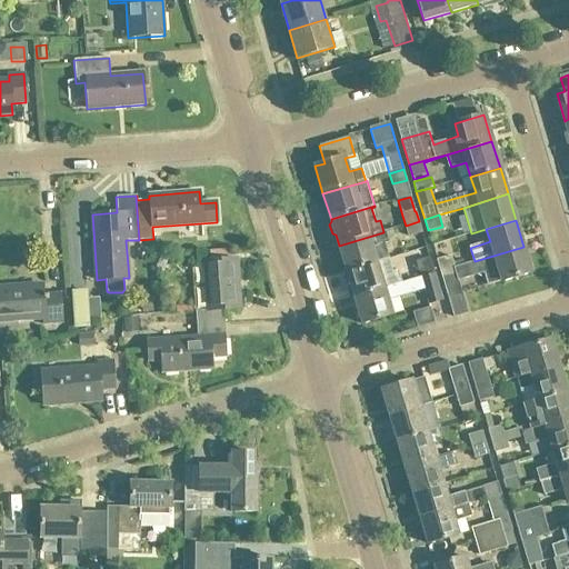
[(419,221),(406,226),(409,237),(422,232),(419,221)]
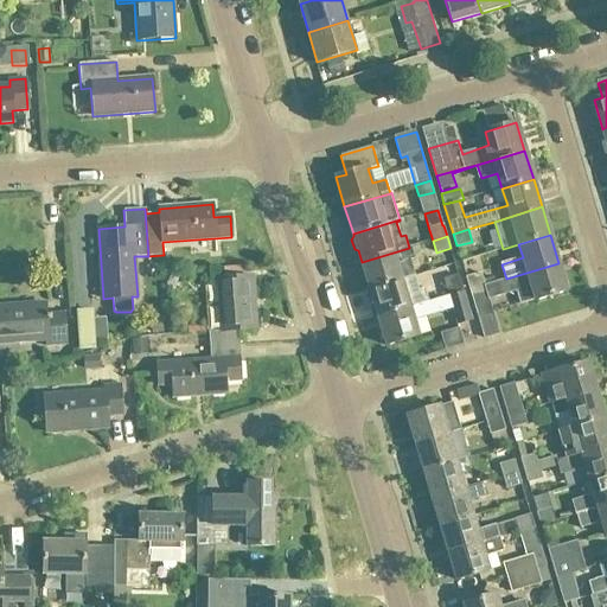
[(411,247),(409,248),(397,251),(362,262),(370,289),(402,280),(415,276),(410,261),(415,260),(411,247)]
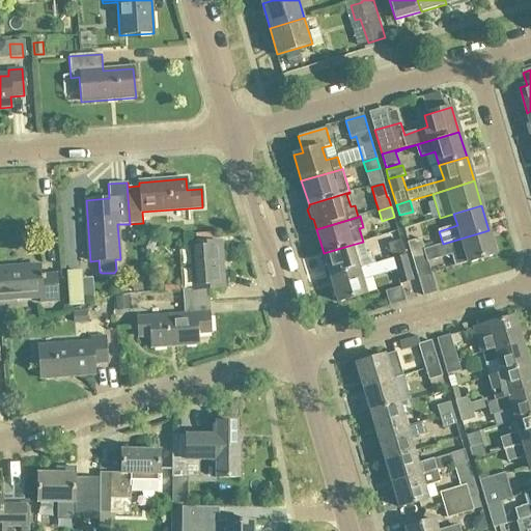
[(380,230),(363,234),(367,250),(384,246),(380,230)]
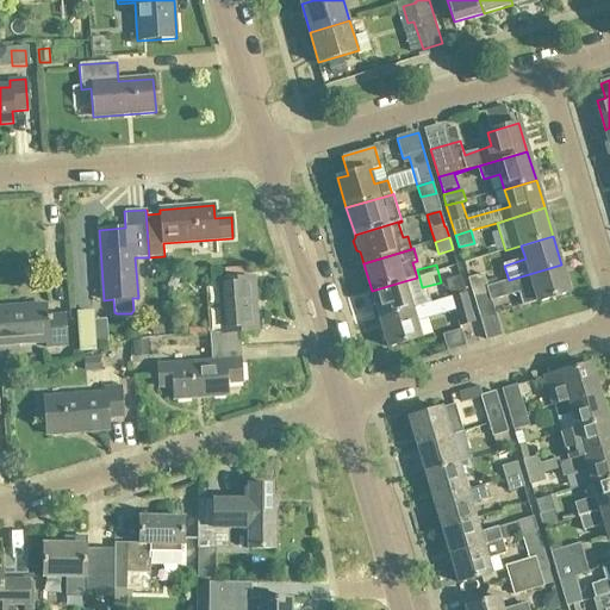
[(509,280),(486,287),(473,291),(483,322),(498,317),(495,303),(493,300),(504,297),(518,292),(522,306),(539,302),(537,303),(570,293),(561,265),(509,280)]
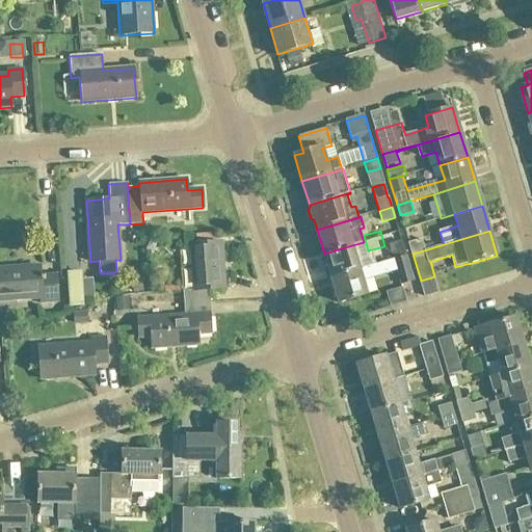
[(424,250),(422,240),(409,243),(413,254),(424,250)]
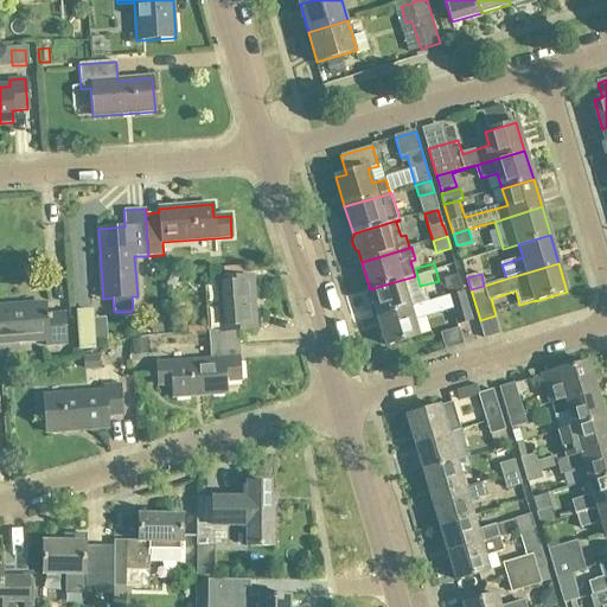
[(210,346),(237,344),(237,330),(255,328),(251,275),(218,279),(222,331),(209,331),(210,346)]
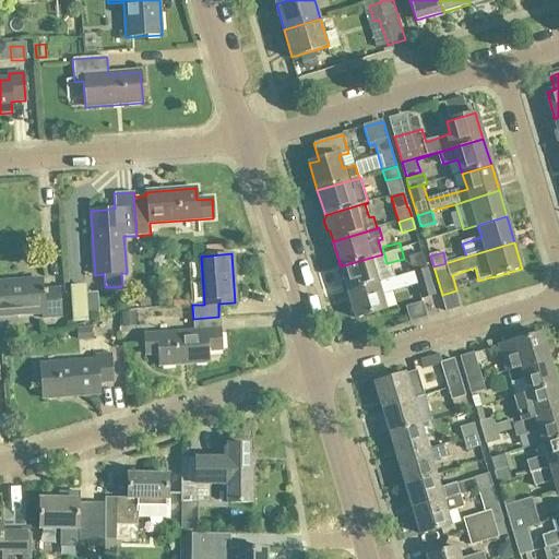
[(414,273),(427,270),(423,254),(409,259),(414,273)]
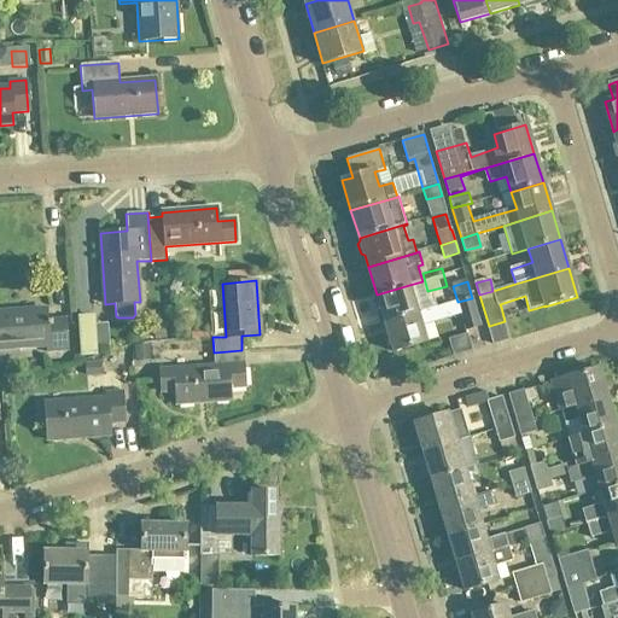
[(377,295),(378,297),(374,301),(377,310),(382,312),(385,324),(437,309),(432,292),(413,298),(409,285),(377,295)]
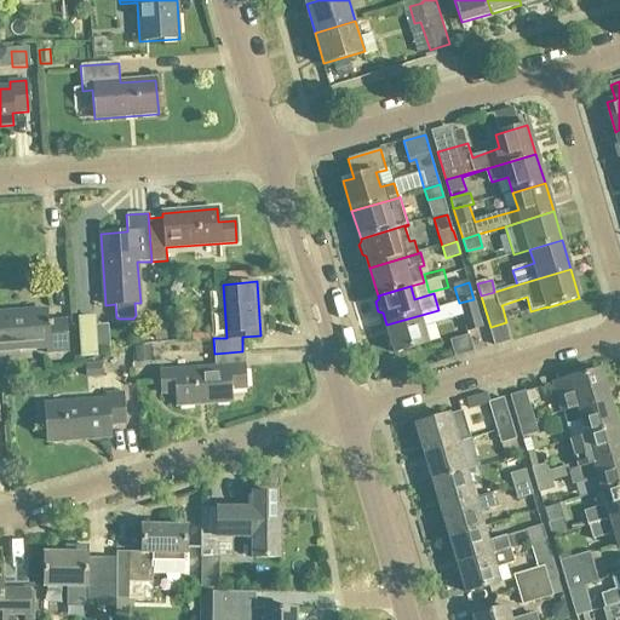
[(474,299),(459,303),(459,304),(463,315),(463,317),(468,332),(483,328),(474,299)]
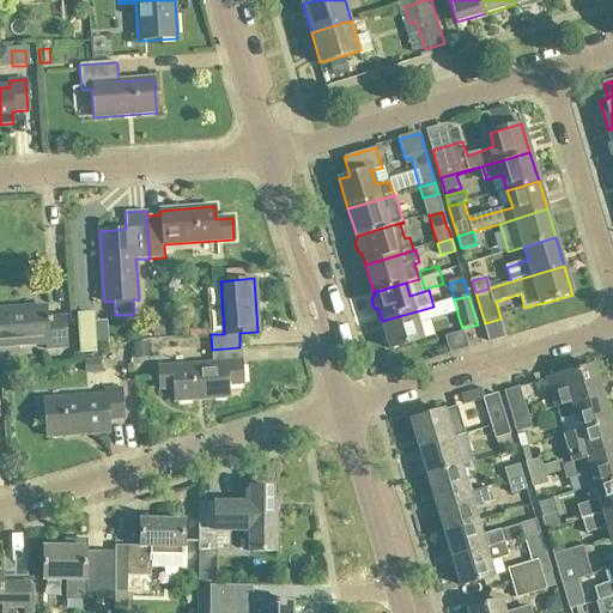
[(434,307),(382,321),(392,350),(423,340),(418,326),(417,323),(457,311),(454,301),(434,307)]
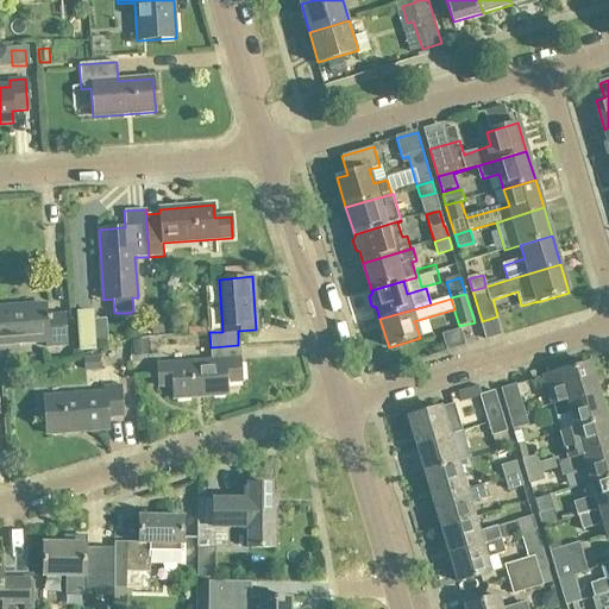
[(0,344),(46,341),(46,346),(68,345),(66,314),(46,315),(46,305),(0,306),(0,344)]
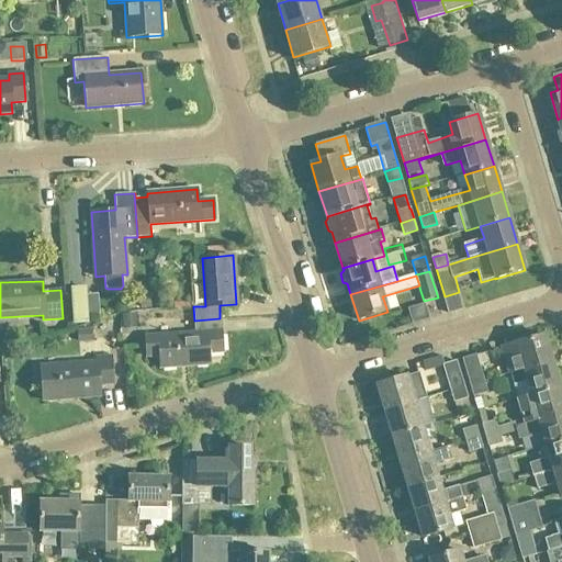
[(70,288),(72,325),(89,324),(88,316),(100,315),(99,293),(87,294),(86,287),(70,288)]
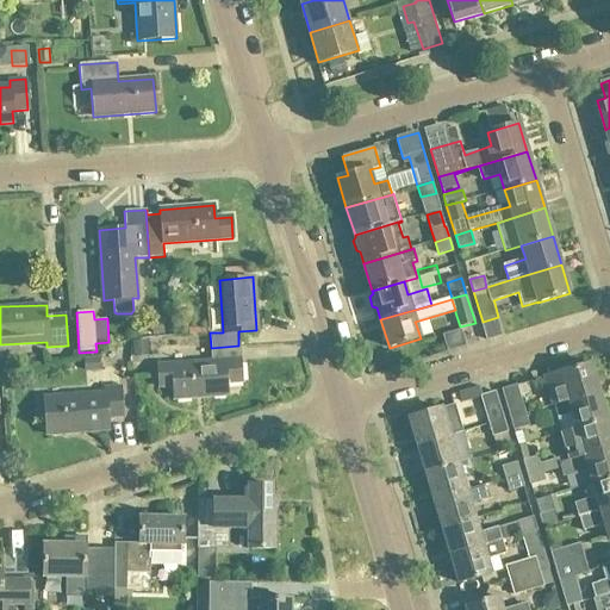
[(163,319),(151,319),(153,336),(165,335),(163,319)]
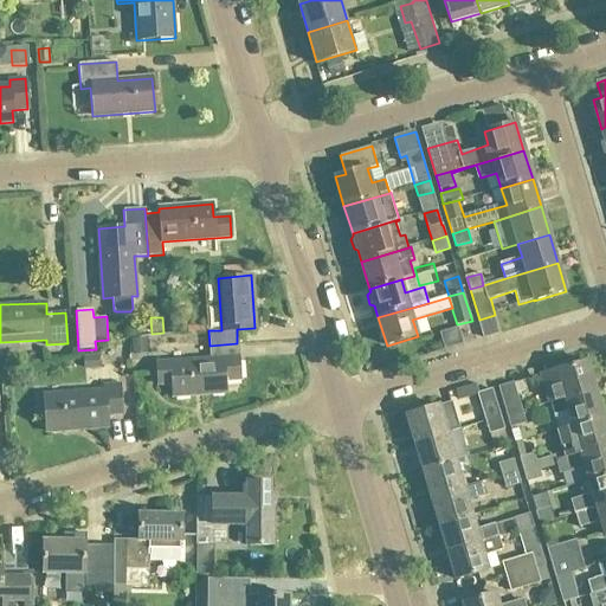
[(147,337),(133,339),(134,355),(148,354),(147,337)]
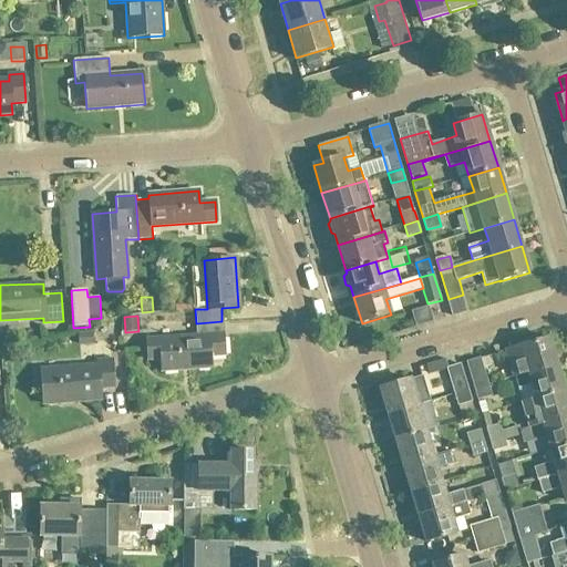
[(196,336),(160,339),(144,339),(146,362),(162,361),(163,371),(210,368),(210,359),(227,358),(223,334),(222,321),(196,323),(196,336)]
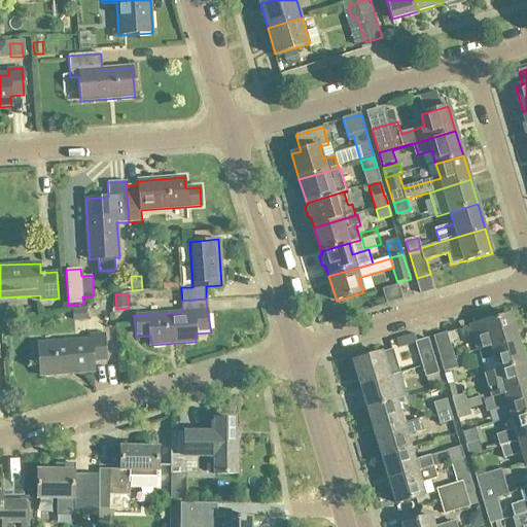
[(86,309),(71,311),(73,322),(88,321),(86,309)]
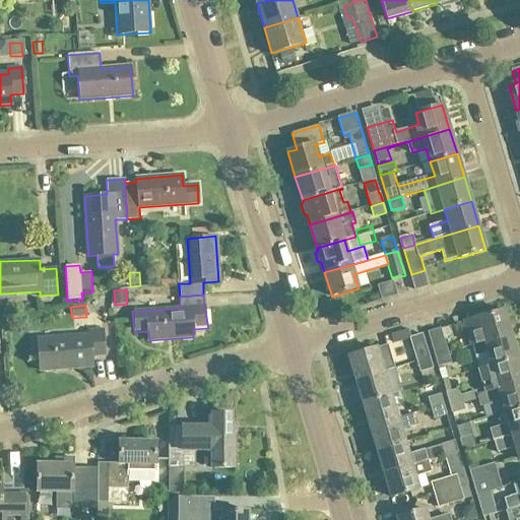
[(472,345),(511,334),(504,310),(465,322),(472,345)]
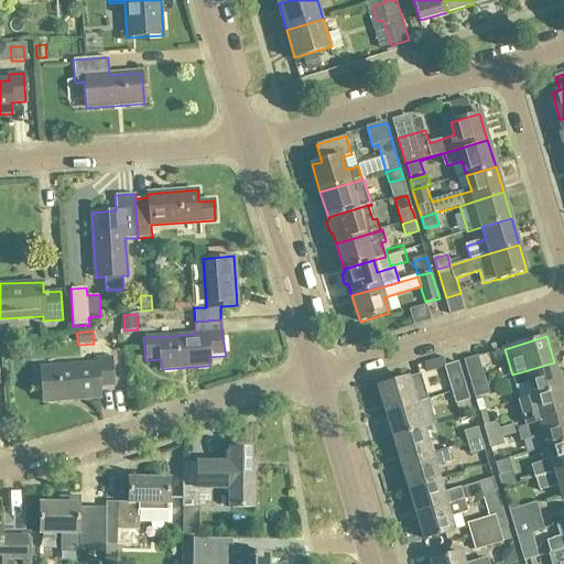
[(486,355),(478,357),(465,361),(473,387),(486,382),(481,366),(489,364),(486,355)]
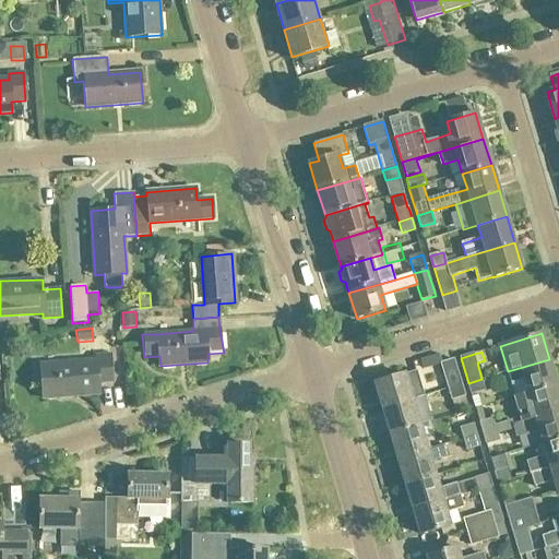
[(97,361),(42,365),(43,399),(100,395),(99,384),(114,383),(111,355),(97,355),(97,361)]
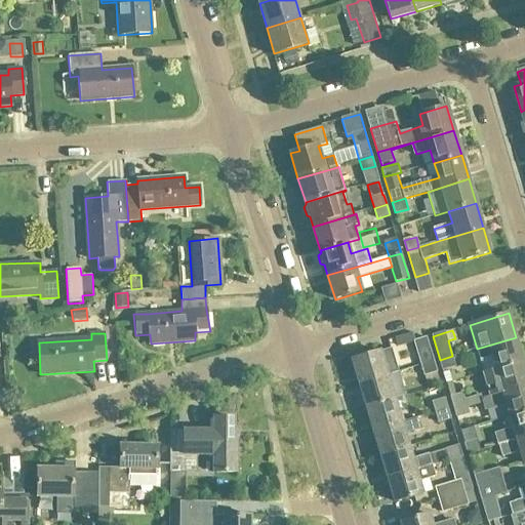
[(434,362),(432,352),(427,336),(414,340),(419,356),(422,365),(434,362)]
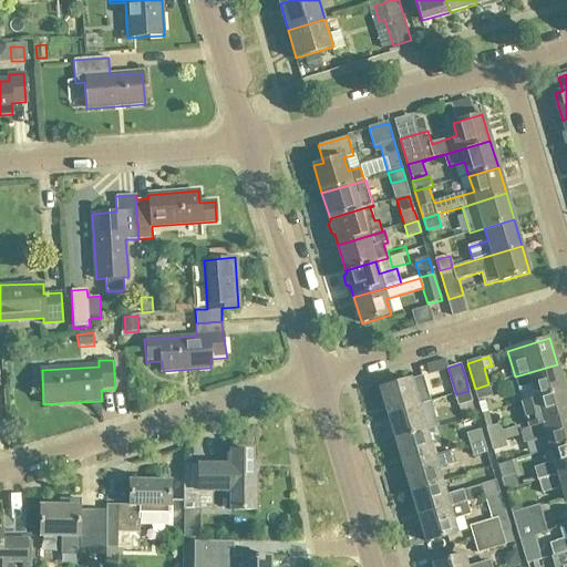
[(557,364),(515,377),(518,389),(532,384),(533,389),(536,398),(565,390),(557,364)]
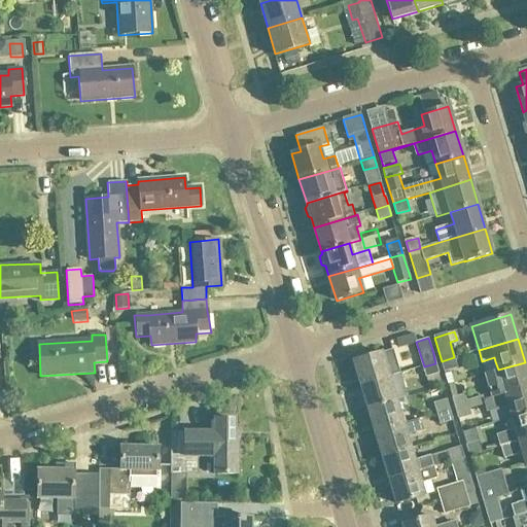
[(393,349),(381,352),(354,360),(361,384),(388,377),(400,374),(393,349)]
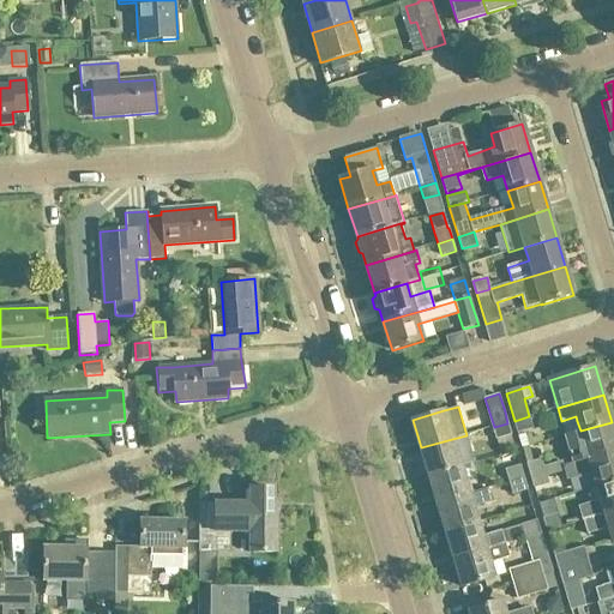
[(529,416),(515,421),(518,433),(533,428),(529,416)]
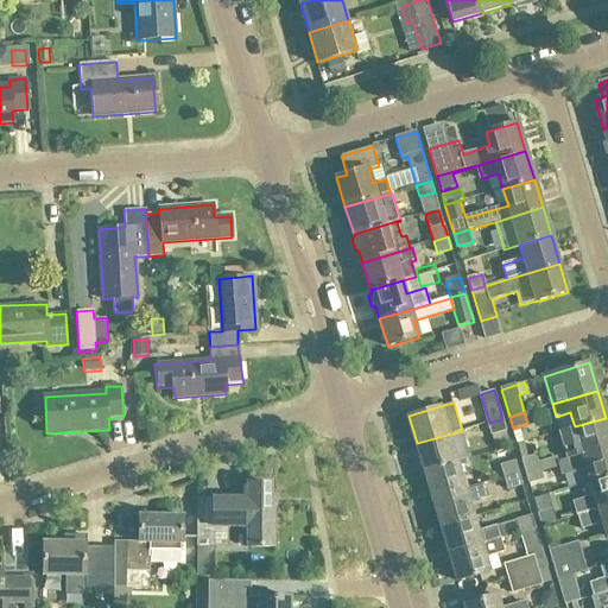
[(607,426),(606,418),(575,426),(559,431),(563,441),(565,449),(568,460),(607,447),(607,426)]
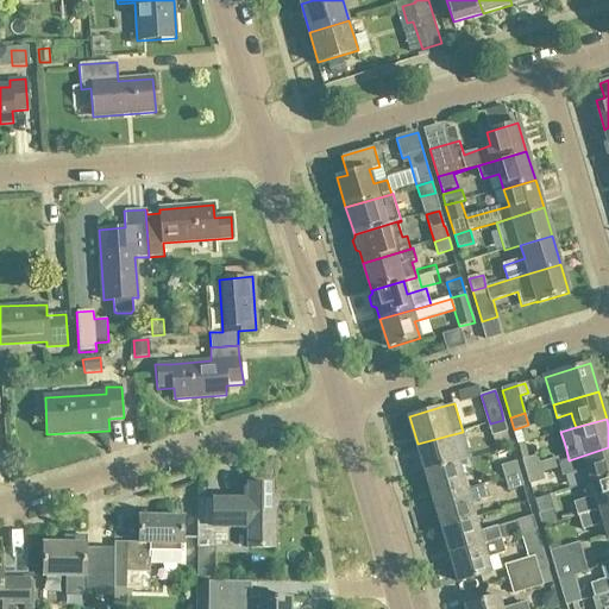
[(503,420),(490,424),(494,435),(500,451),(513,447),(507,432),(503,420)]
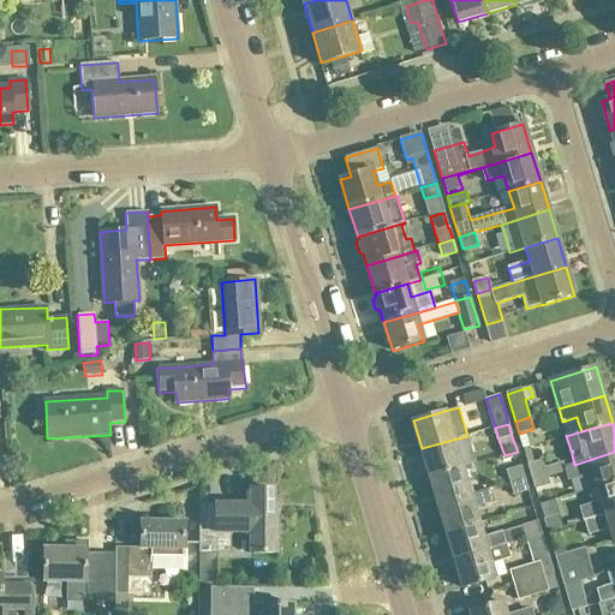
[(453,440),(422,448),(430,477),(461,467),(453,440)]
